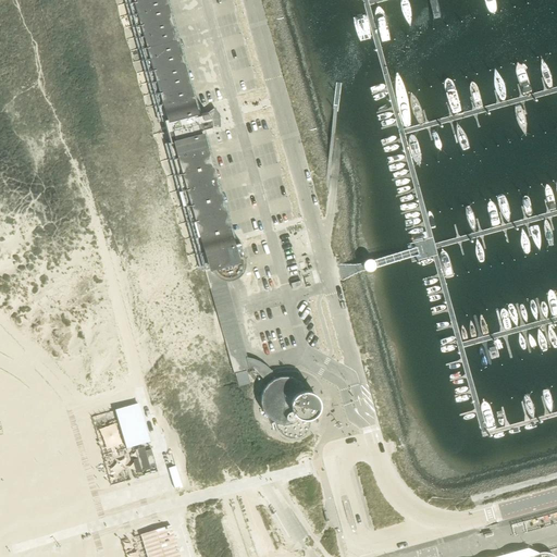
[(238,240),(236,242),(226,245),(195,135),(194,132),(211,126),(211,125),(218,126),(218,120),(215,114),(212,109),(208,112),(207,112),(189,116),(189,113),(188,111),(157,0),(127,0),(162,120),(161,120),(162,121),(164,121),(170,141),(168,143),(168,144),(169,143),(203,269),(205,269),(206,272),(212,270),(212,271),(214,273),(215,274),(217,276),(219,277),(220,277),(222,279),(224,280),(226,280),(229,280),(230,280),(232,279),(234,277),(235,277),(236,276),(238,275),(238,274),(240,273),(242,271),(243,269),(243,268),(244,267),(244,265),(244,264),(244,263),(244,262),(244,261),(244,259),(244,257),(238,240)]
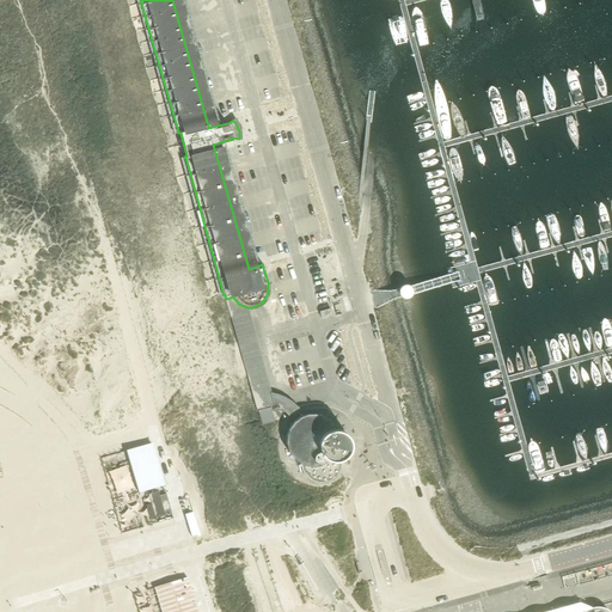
[(233,298),(233,297),(226,299),(257,410),(274,405),(270,393),(246,307),(244,306),(242,305),(240,305),(238,304),(237,301),(236,300),(233,298)]
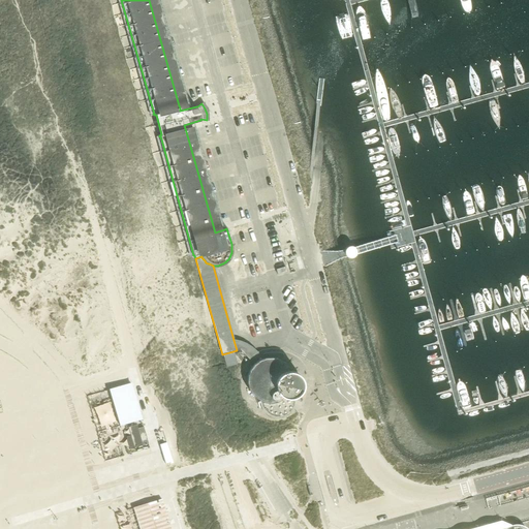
[(508,283),(500,286),(505,307),(512,305),(512,300),(508,283)]
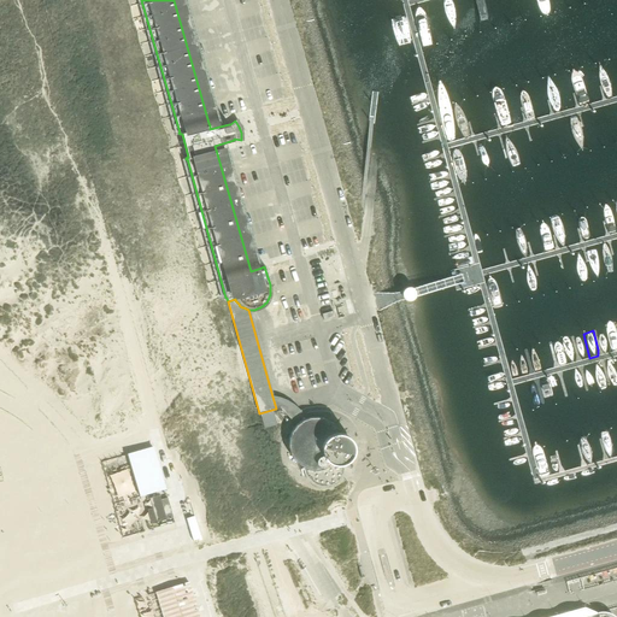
[(576,394),(586,392),(580,371),(577,368),(569,370),(576,394)]
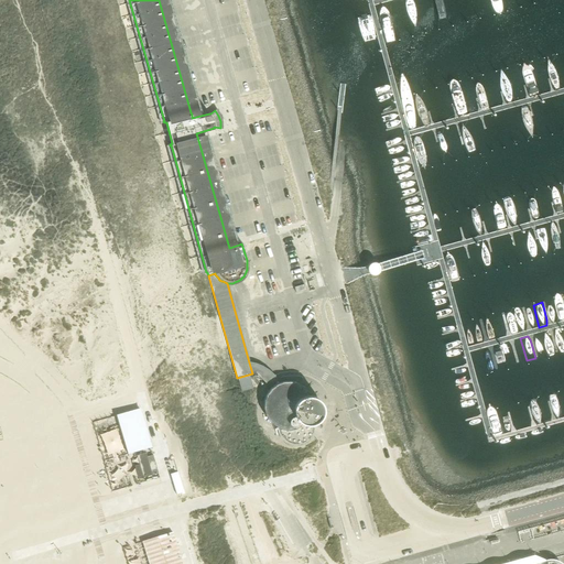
[(256,372),(264,381),(271,388),(269,390),(268,392),(267,393),(266,394),(266,396),(264,397),(264,399),(263,400),(263,401),(263,403),(263,404),(263,405),(263,408),(263,409),(264,410),(264,411),(264,413),(266,414),(267,416),(267,418),(268,419),(269,420),(270,421),(271,422),(272,424),(274,425),(278,426),(278,427),(278,430),(278,432),(279,433),(279,434),(280,435),(280,436),(281,438),(282,440),(283,441),(285,443),(286,443),(288,444),(289,444),(290,445),(292,445),(296,446),(299,446),(300,445),(301,445),(302,445),(304,444),(306,443),(307,442),(310,441),(311,438),(313,437),(314,435),(314,433),(315,431),(315,430),(315,429),(315,422),(317,422),(318,421),(320,420),(321,419),(321,418),(322,416),(323,414),(323,413),(323,411),(323,410),(323,408),(323,407),(323,404),(322,403),(321,401),(321,400),(318,399),(317,398),(316,397),(315,397),(314,396),(312,394),(310,394),(308,392),(307,390),(306,390),(305,389),(304,387),(302,386),(301,384),(300,383),(299,383),(297,382),(295,382),(293,381),(290,381),(288,381),(285,381),(282,381),(280,382),(279,382),(273,375),(268,370),(262,367),(256,364),(249,362),(252,373),(256,372)]
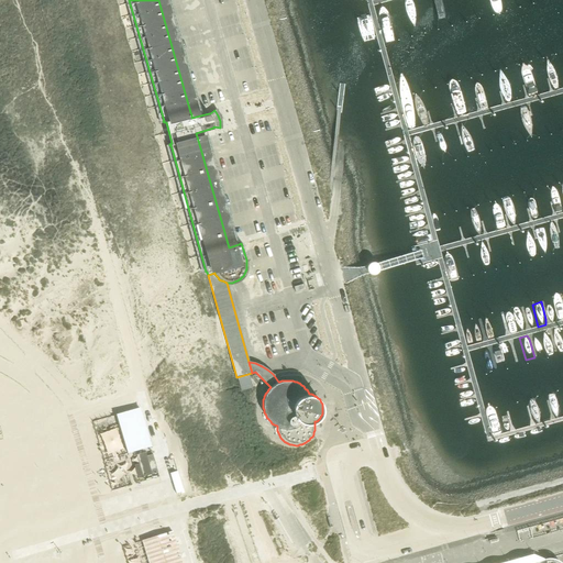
[(241,392),(253,388),(249,374),(238,377),(241,392)]
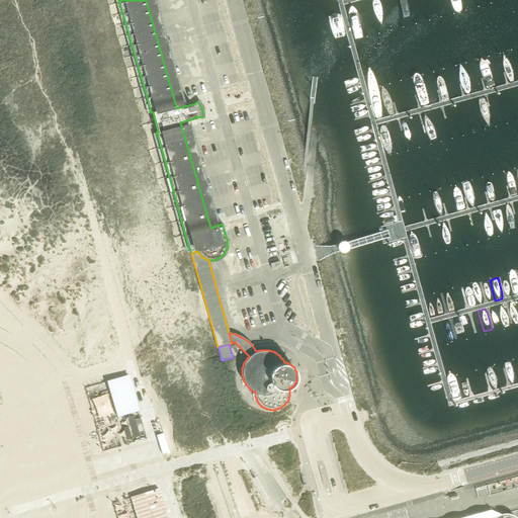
[(128,375),(107,382),(117,417),(139,411),(128,375)]
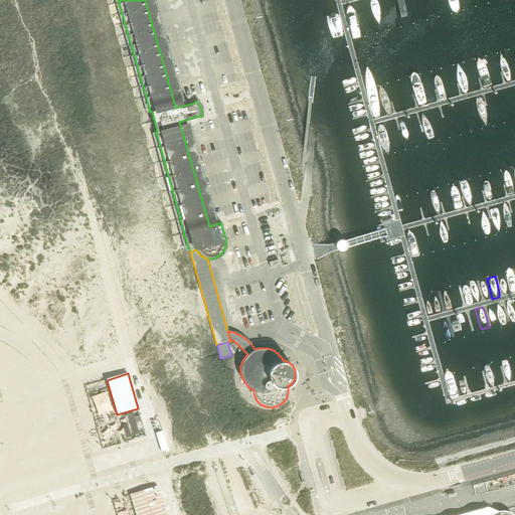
[(89,401),(91,406),(102,403),(101,398),(89,401)]
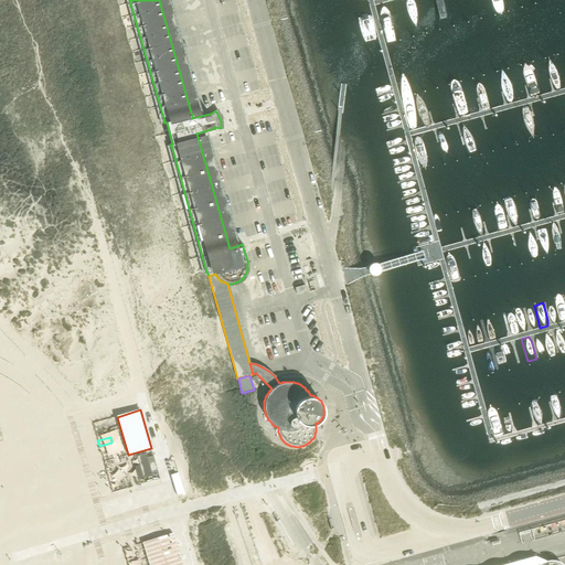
[(153,459),(152,457),(147,458),(146,455),(137,457),(140,466),(135,468),(139,480),(151,476),(150,471),(157,469),(153,459)]
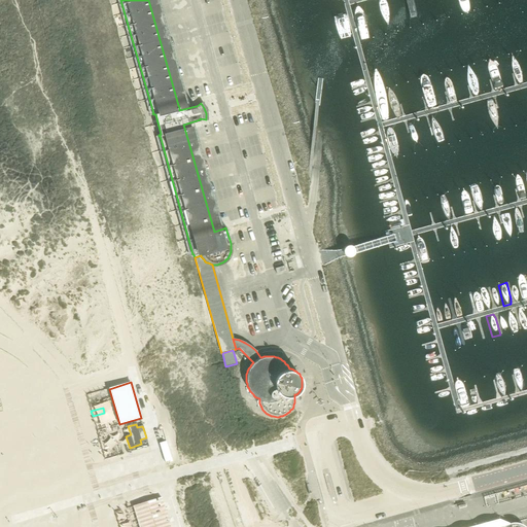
[(167,453),(161,455),(164,465),(170,463),(167,453)]
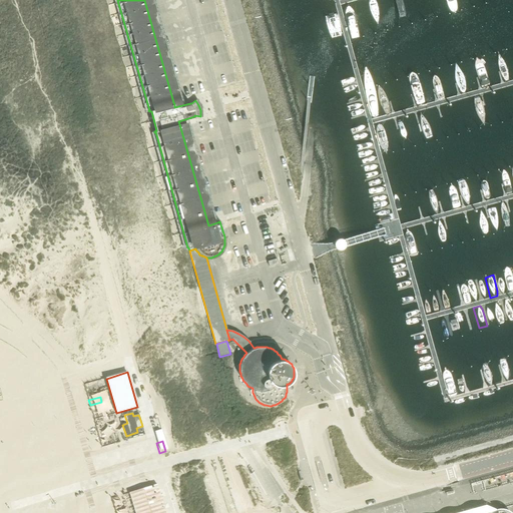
[(165,512),(156,484),(129,493),(134,512),(165,512)]
